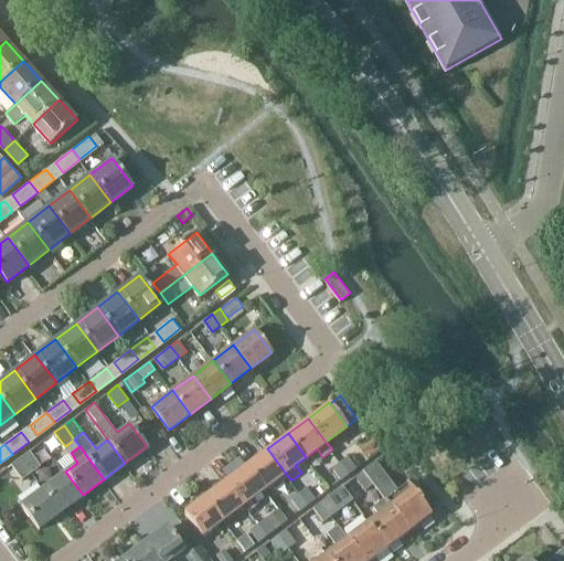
[(265,487),(285,473),(267,448),(247,464),(265,487)]
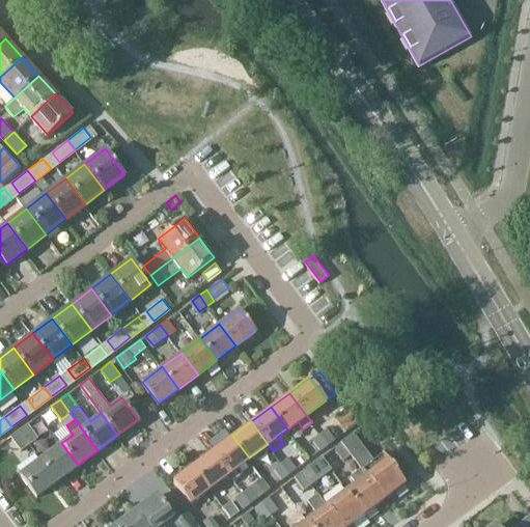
[(30,442),(38,436),(28,422),(20,430),(30,442)]
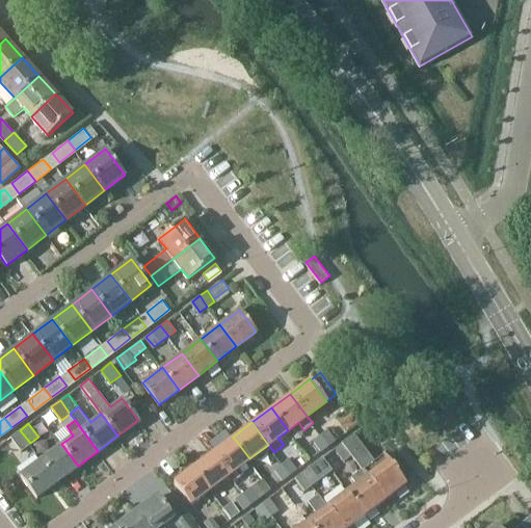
[(327,444),(335,439),(327,428),(320,433),(327,444)]
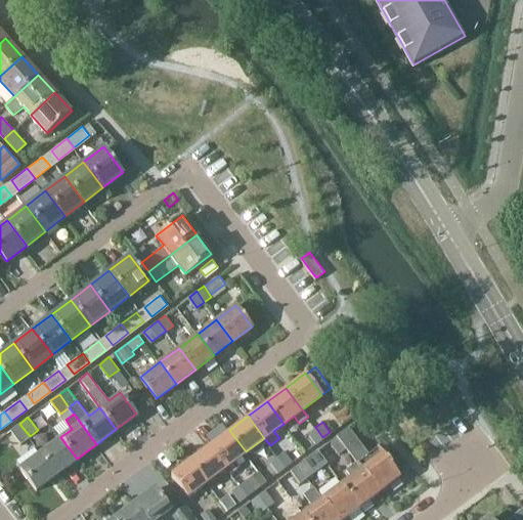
[(20,443),(30,436),(19,424),(11,430),(20,443)]
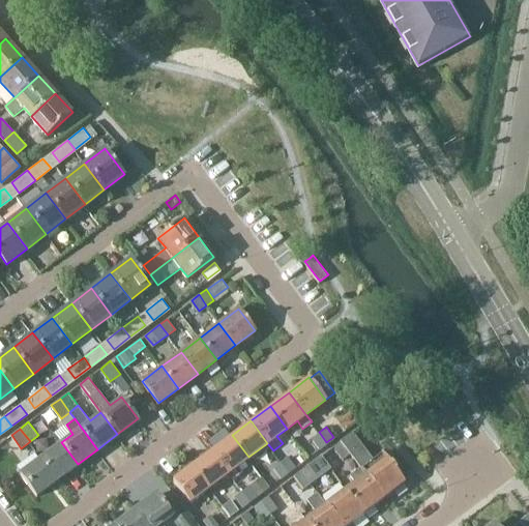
[(388,446),(373,458),(353,431),(342,439),(351,451),(350,451),(361,467),(365,472),(366,472),(385,496),(405,480),(394,467),(401,463),(388,446)]
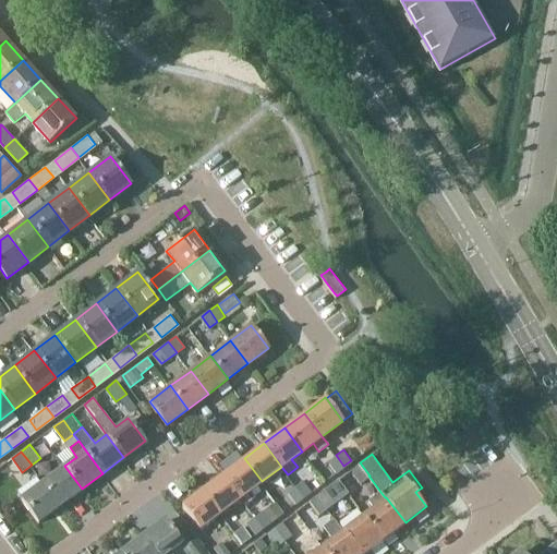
[(336,471),(343,466),(336,455),(328,460),(336,471)]
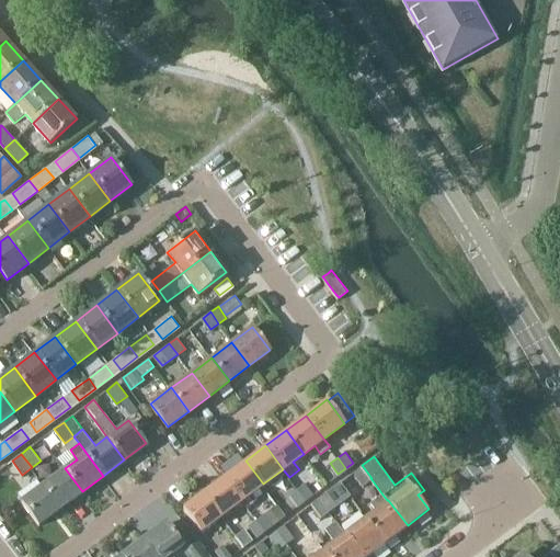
[(246,461),(226,476),(243,499),(248,506),(258,499),(252,492),(263,484),(246,461)]
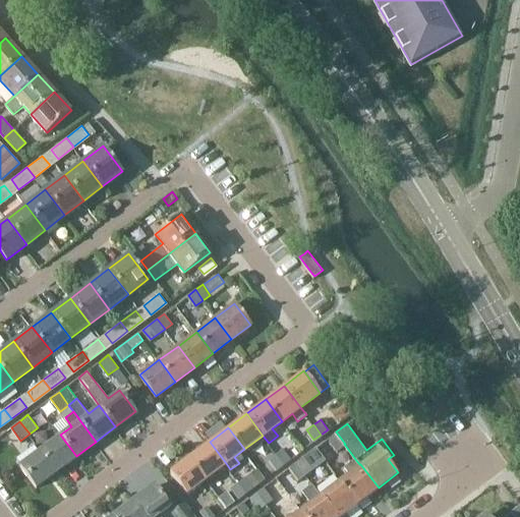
[(337,450),(344,444),(345,444),(336,432),(328,438),(337,450)]
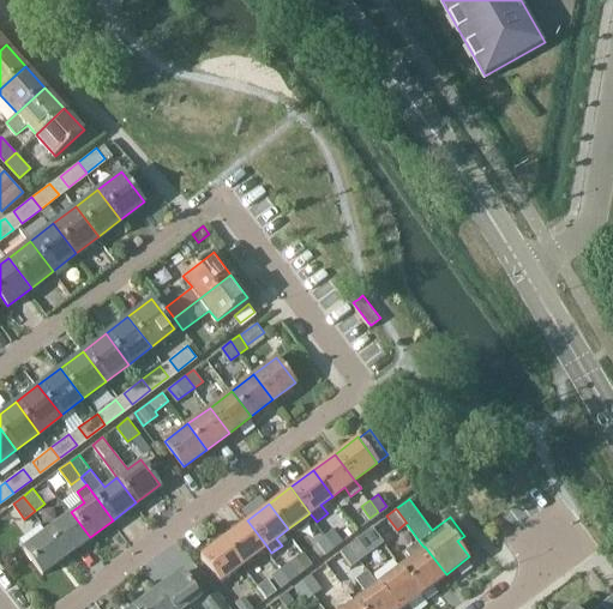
[(67,554),(90,537),(71,512),(48,529),(67,554)]
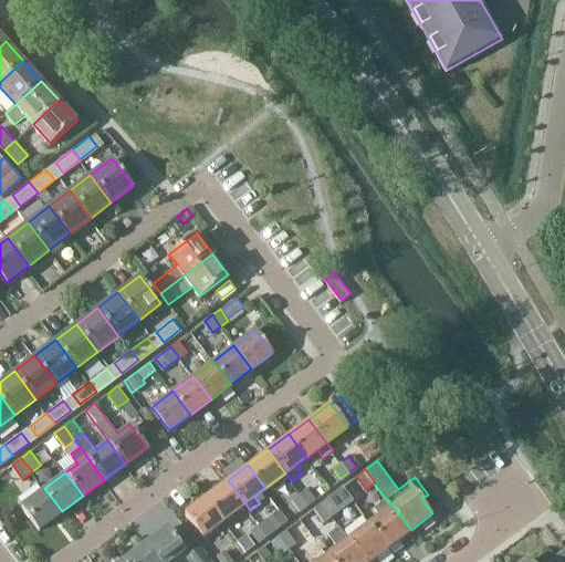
[(328,488),(321,478),(309,487),(307,487),(300,492),(309,503),(328,488)]
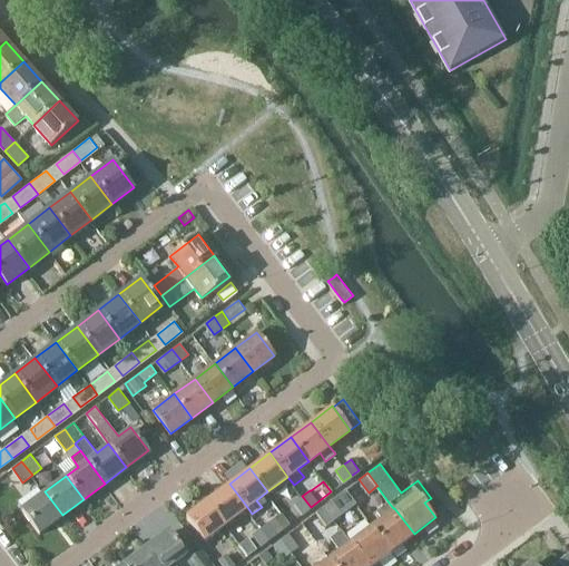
[(226,523),(247,507),(229,484),(208,499),(226,523)]
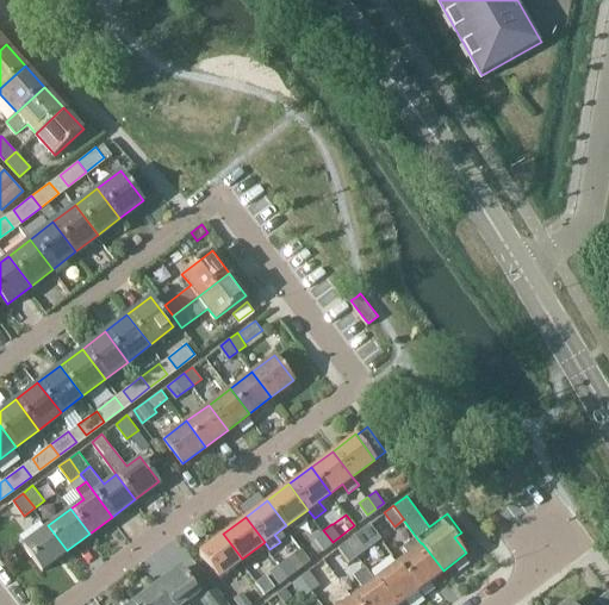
[(355,535),(347,541),(358,555),(359,554),(366,548),(380,537),(371,523),(355,535)]
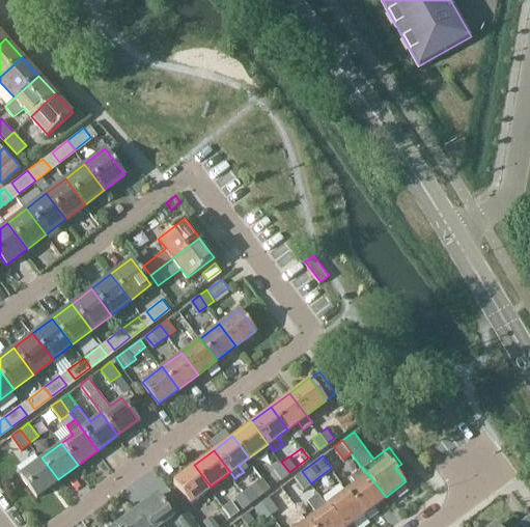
[(37,495),(58,479),(42,458),(21,473),(37,495)]
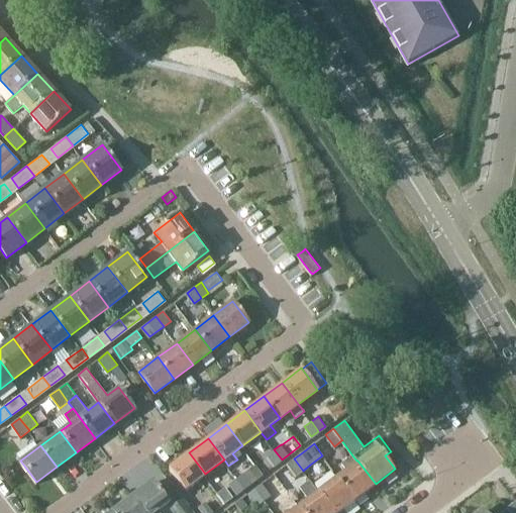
[(275,465),(282,459),(274,449),(267,454),(275,465)]
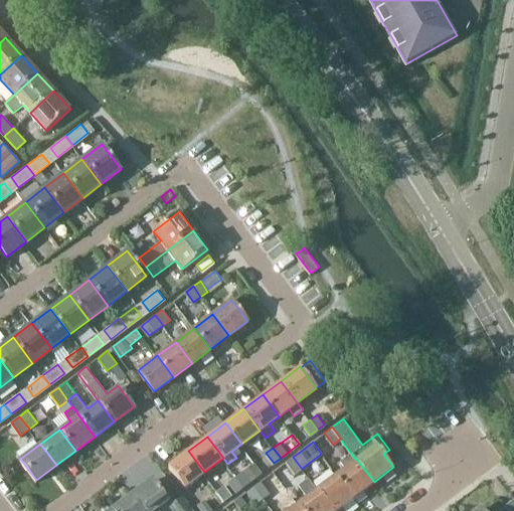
[(185,486),(204,472),(188,451),(169,465),(185,486)]
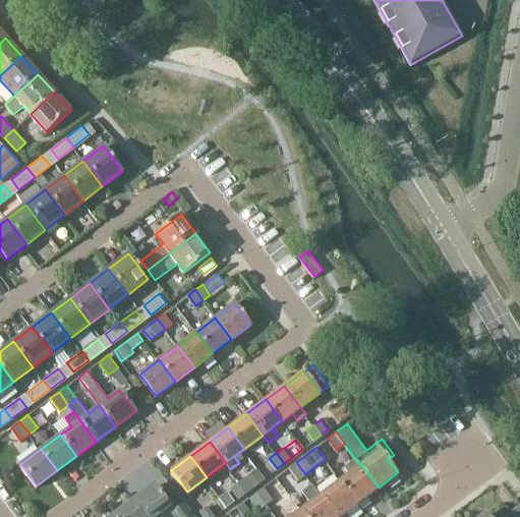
[(359,464),(355,459),(346,466),(350,472),(341,478),(358,502),(379,487),(360,464),(359,464)]
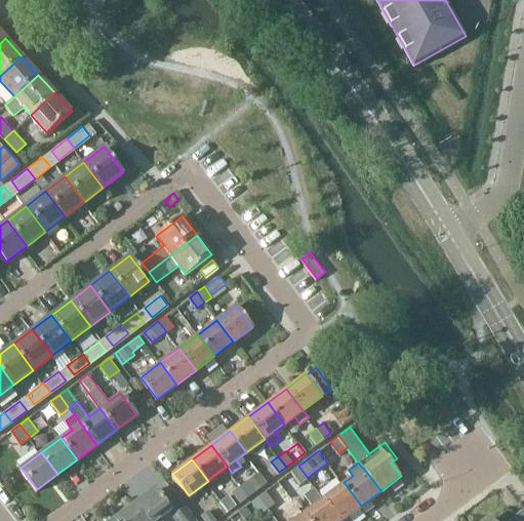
[(300,483),(308,478),(298,466),(291,471),(300,483)]
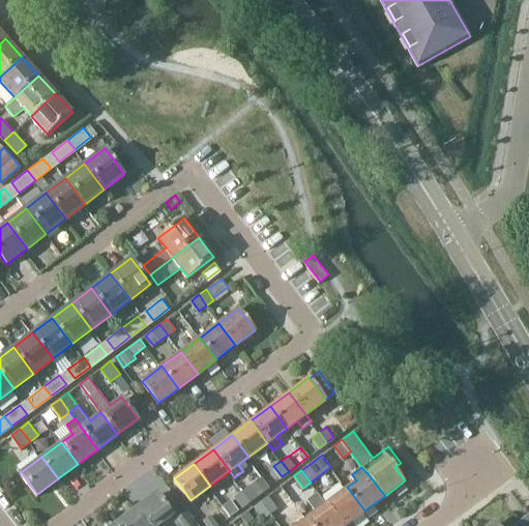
[(251,500),(269,486),(262,474),(242,489),(251,500)]
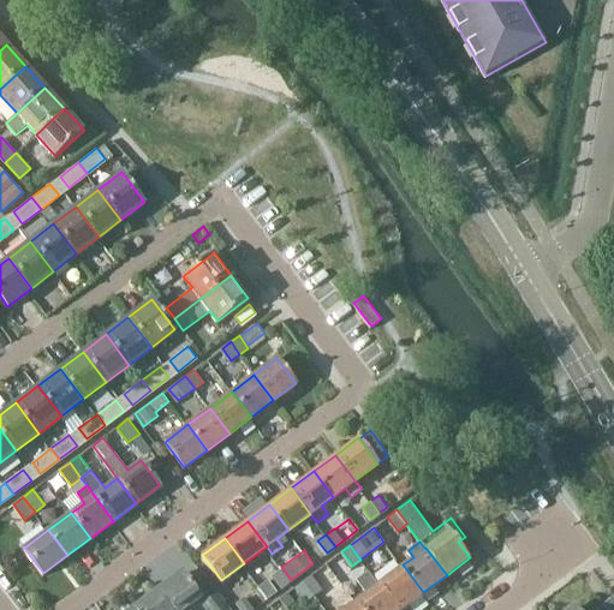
[(400,609),(423,592),(403,564),(380,582),(400,609)]
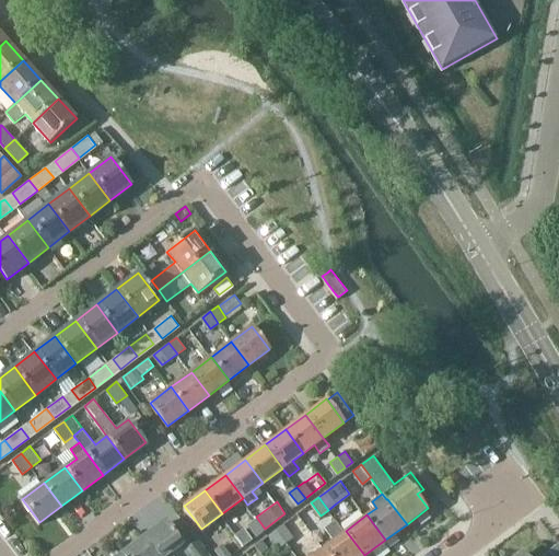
[(256,535),(265,529),(256,517),(247,524),(256,535)]
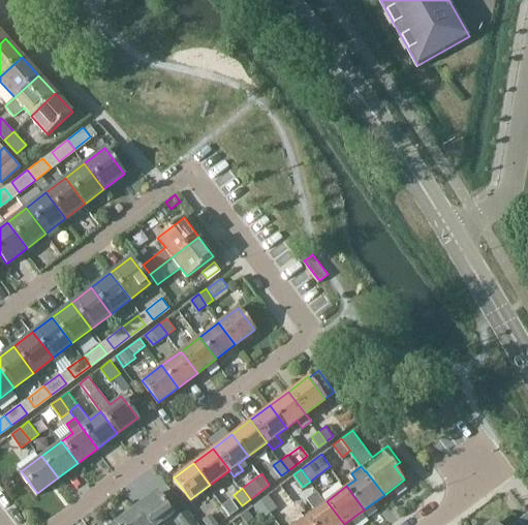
[(316,508),(306,516),(312,524),(343,524),(344,524),(327,501),(320,493),(318,490),(308,497),(316,508)]
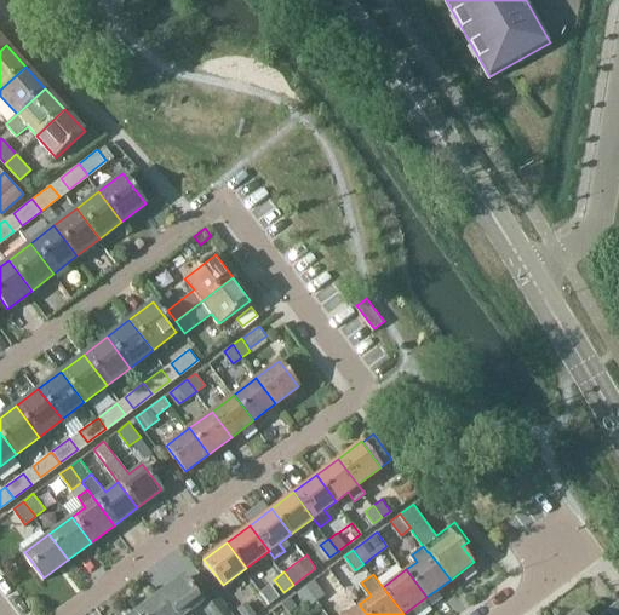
[(190,614),(188,611),(202,601),(183,575),(159,593),(176,614),(190,614)]
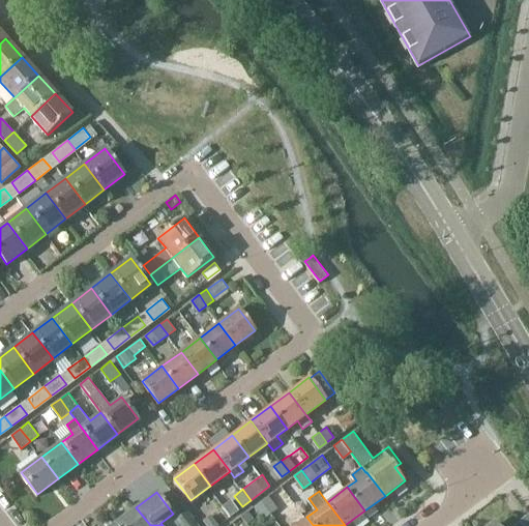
[(297,506),(303,501),(296,492),(290,497),(297,506)]
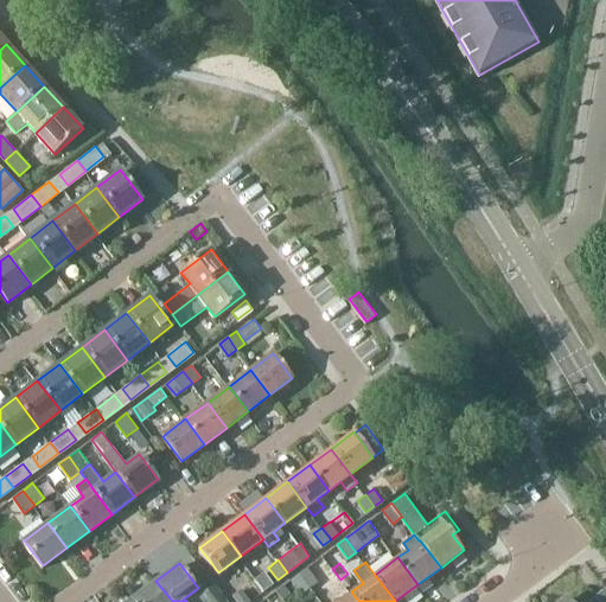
[(310,586),(318,580),(308,567),(300,572),(310,586)]
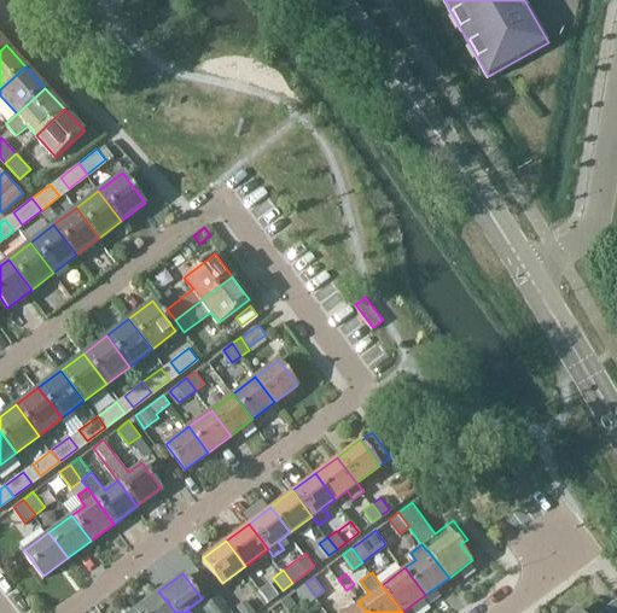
[(271,599),(279,593),(269,581),(261,587),(271,599)]
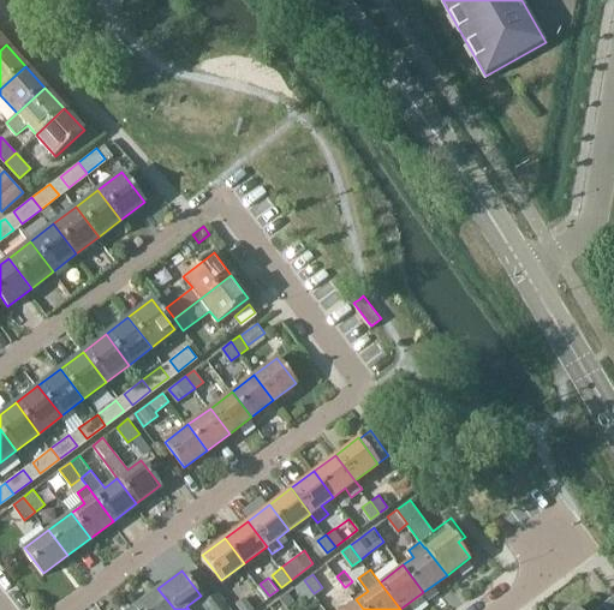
[(305,600),(314,593),(304,580),(294,586),(305,600)]
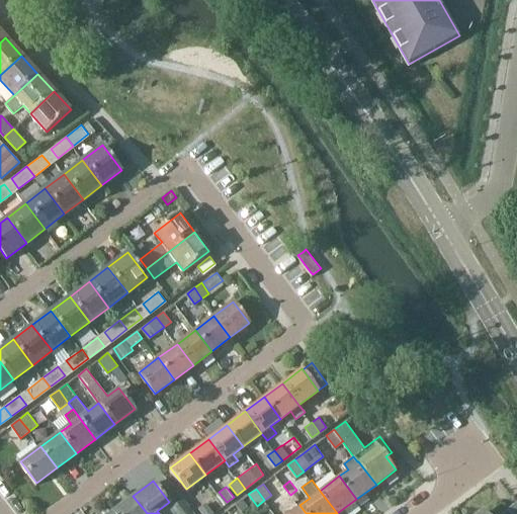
[(194,513),(210,513),(227,502),(219,492),(192,511),(194,513)]
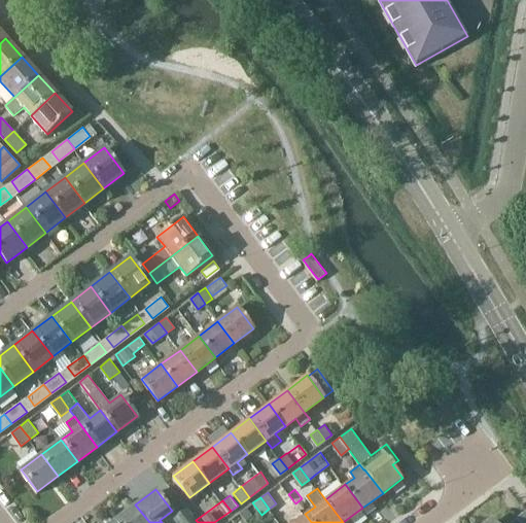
[(118,522),(149,522),(135,504),(115,519),(118,522)]
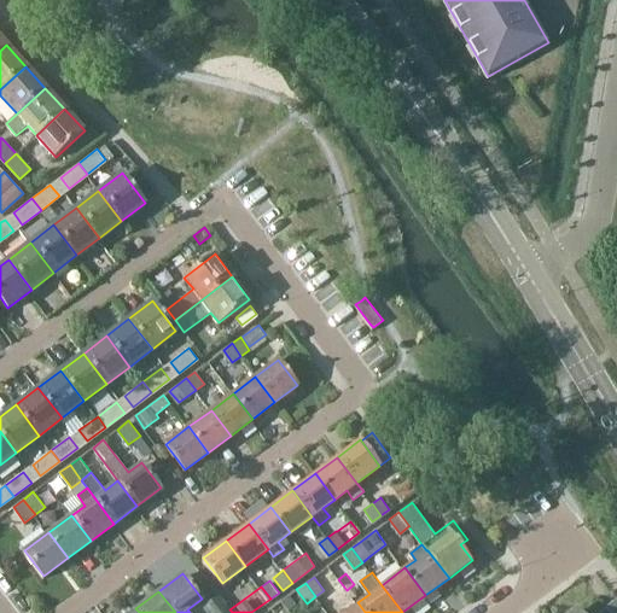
[(296,603),(289,595),(286,596),(281,601),(287,609),(296,603)]
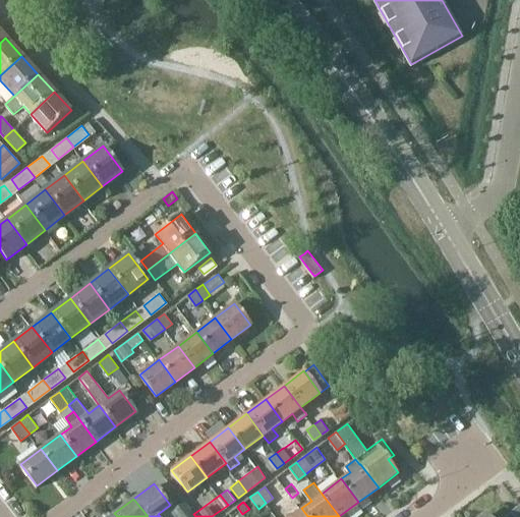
[(178,516),(195,516),(193,514),(187,505),(176,514),(178,516)]
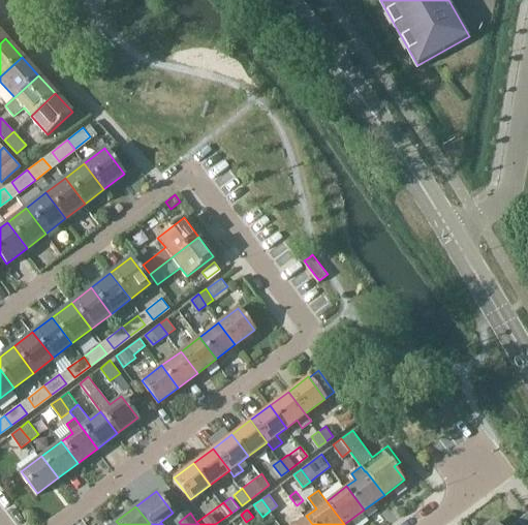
[(312,524),(306,516),(294,524),(312,524)]
